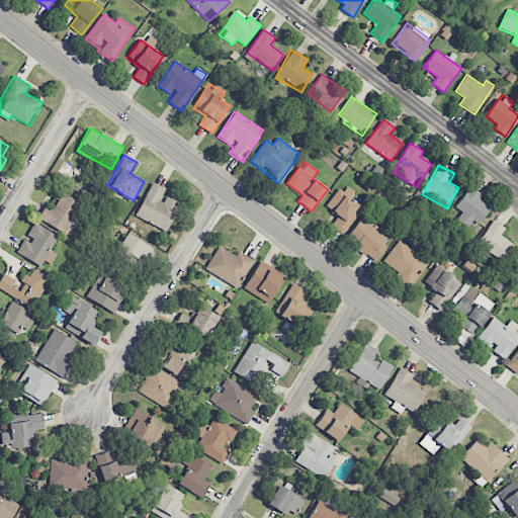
[(167,231),(180,203),(164,196),(167,189),(152,183),(137,217),(167,231)]
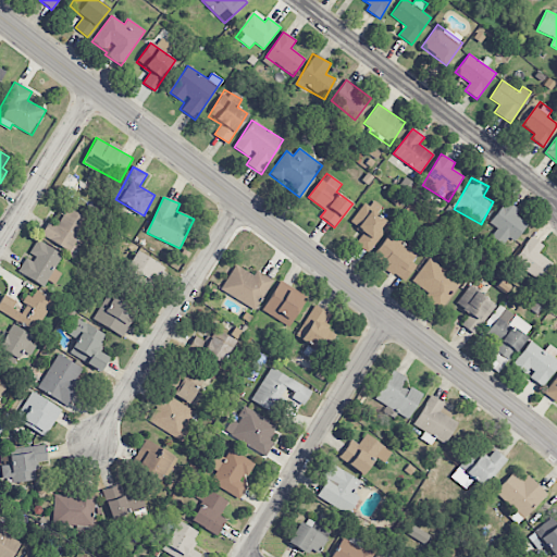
[(497,229),(492,237),(504,245),(508,238),(515,243),(528,223),(515,214),(518,209),(506,201),(491,224),(497,229)]
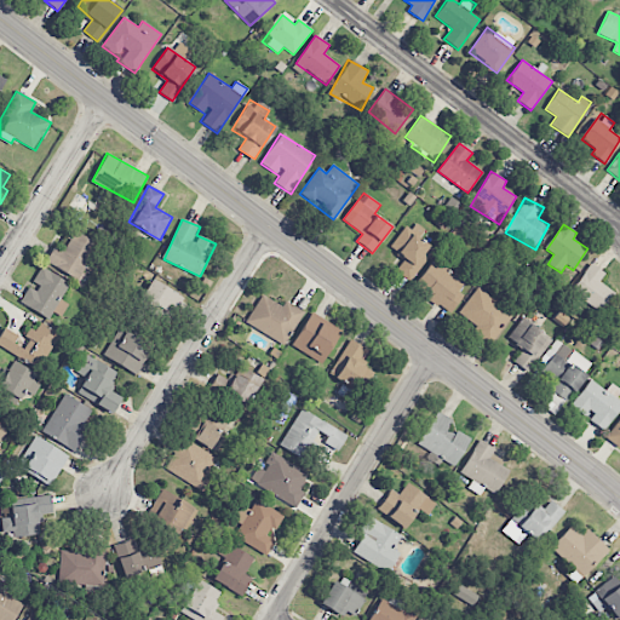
[(434,246),(402,228),(390,250),(403,258),(395,273),(412,282),(434,246)]
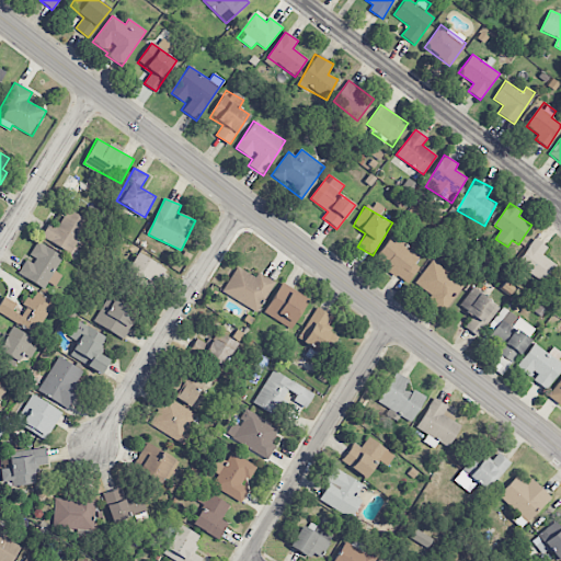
[(41,237),(70,254),(89,221),(68,209),(58,227),(49,222),(41,237)]
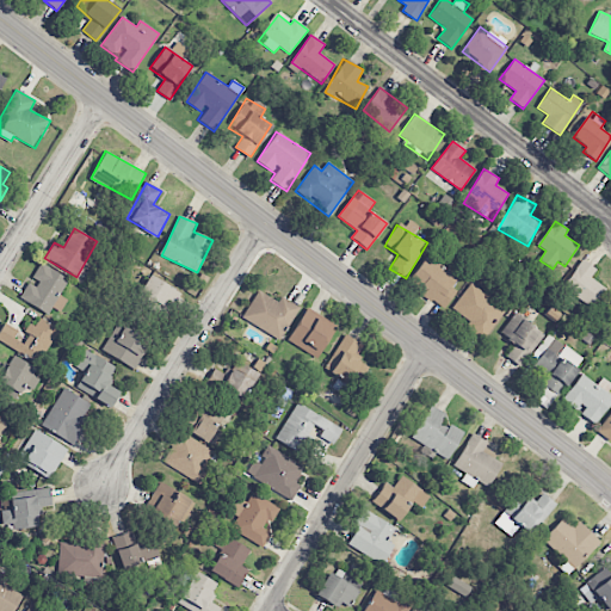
[(408,284),(444,308),(456,290),(451,288),(458,277),(426,257),(408,284)]
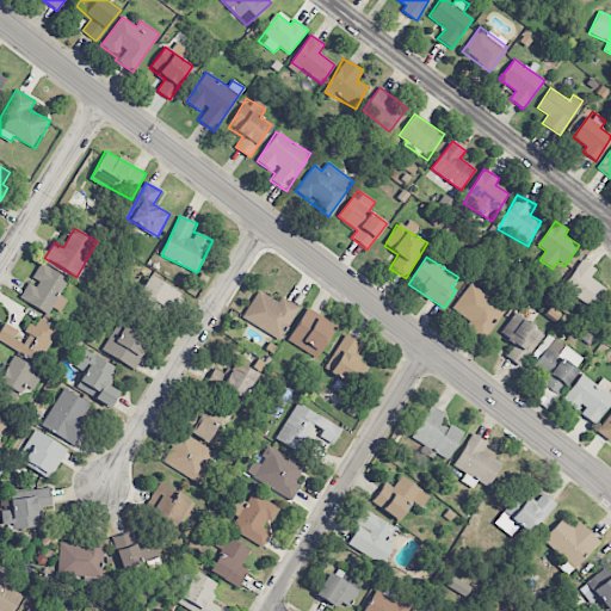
[(597,270),(584,260),(563,287),(592,308),(606,289),(591,277),(597,270)]
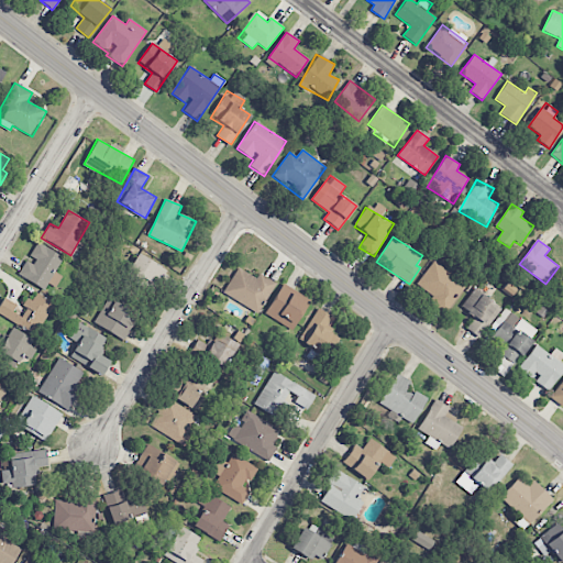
[(64,258),(37,242),(28,258),(18,274),(43,290),(48,283),(55,288),(63,277),(55,272),(64,258)]
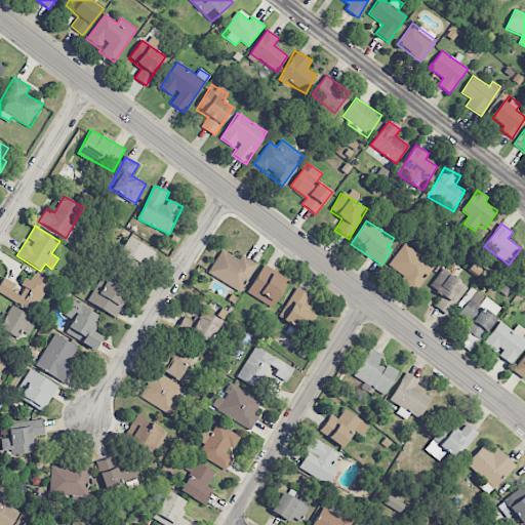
[(119,256),(145,272),(156,252),(131,237),(119,256)]
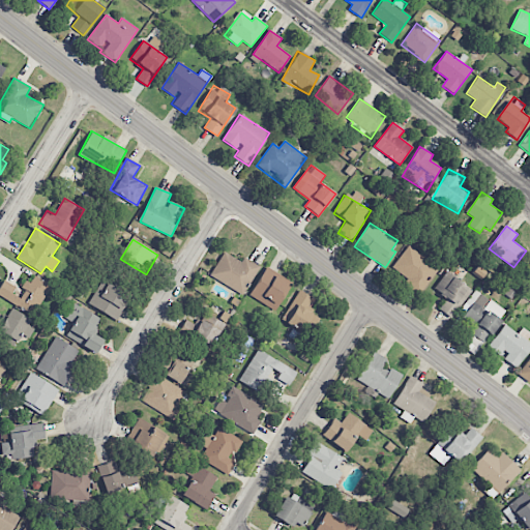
[(391,267),(408,280),(404,284),(418,295),(443,263),(433,254),(428,261),(408,245),(391,267)]
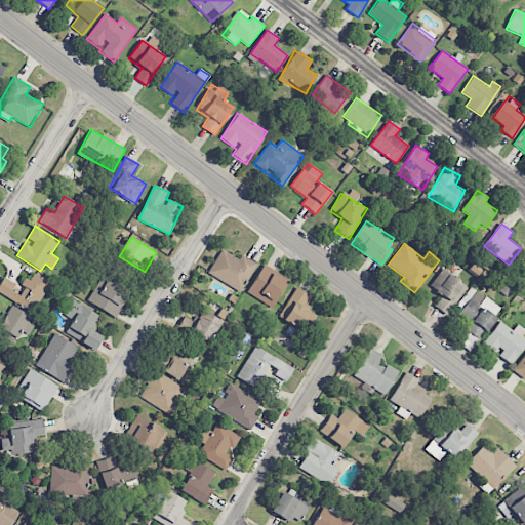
[(257,265),(241,255),(239,259),(223,249),(208,273),(240,292),(257,265)]
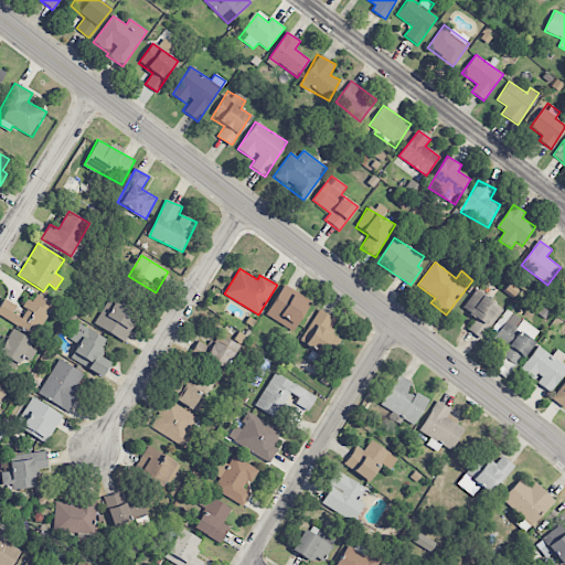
[(266,316),(294,332),(311,301),(284,285),(266,316)]
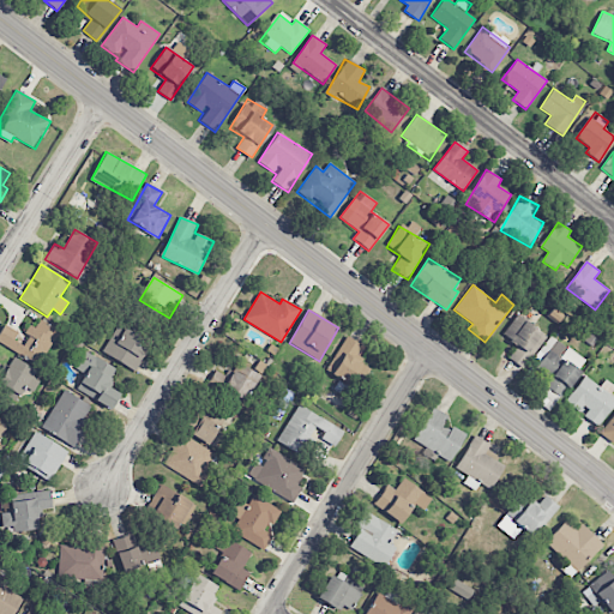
[(509,359),(524,369),(546,336),(516,317),(503,336),(518,345),(509,359)]
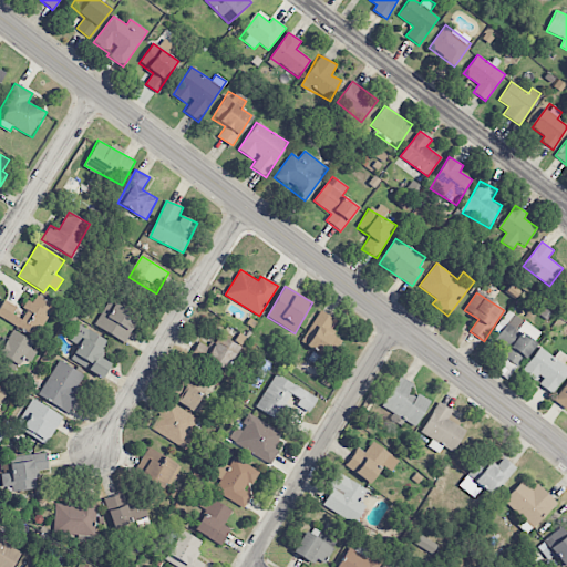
[(0,307),(0,317),(37,338),(54,306),(34,294),(20,318),(12,313),(17,307),(4,300),(0,307)]
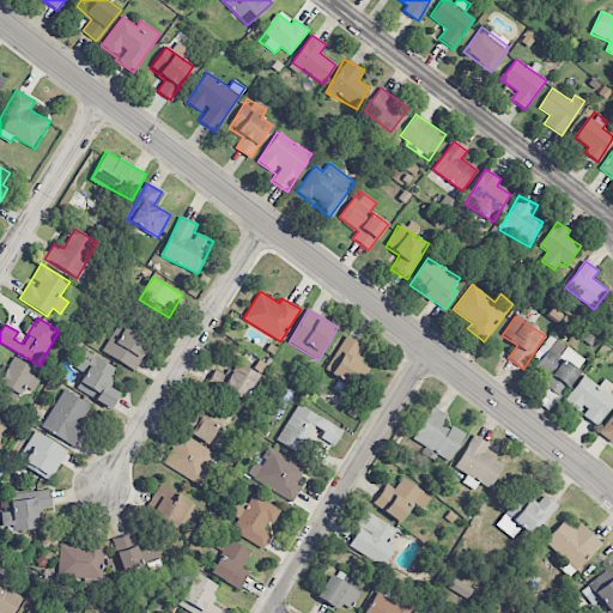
[(102,351),(134,370),(151,343),(119,325),(102,351)]
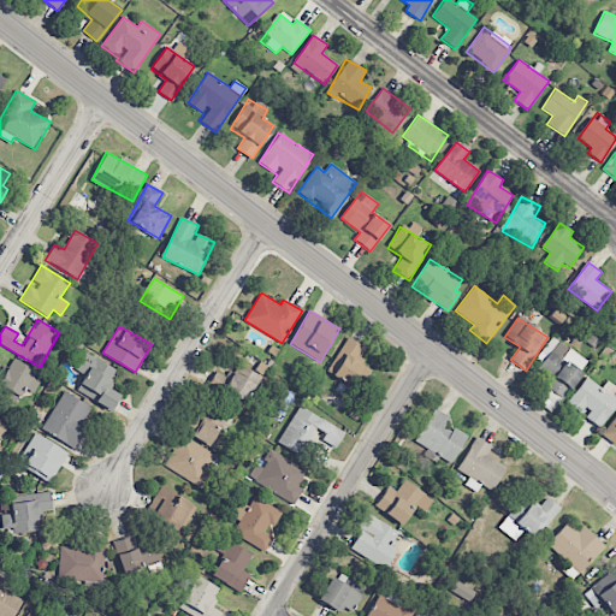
[(373,367),(357,359),(365,347),(348,337),(327,373),(359,392),(373,367)]
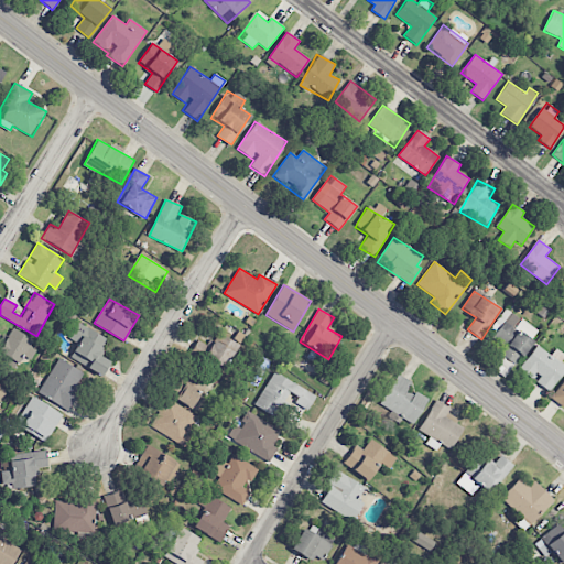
[(539,333),(507,308),(486,335),(503,348),(499,354),(514,366),(539,333)]
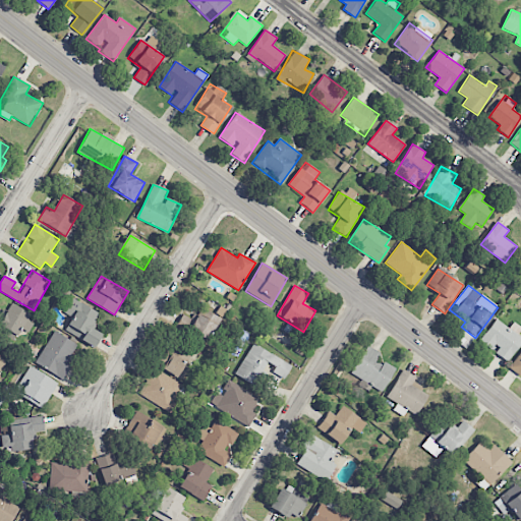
[(99,312),(72,298),(64,313),(72,316),(64,331),(95,347),(102,334),(91,328),(99,312)]
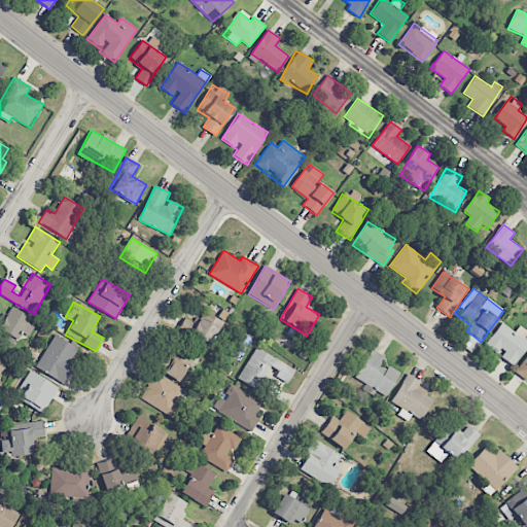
[(28,323),(31,318),(11,307),(0,325),(0,330),(16,341),(21,331),(29,337),(34,327),(28,323)]
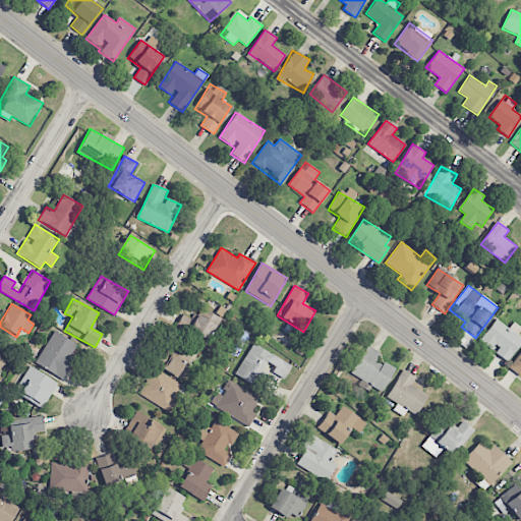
[(188,333),(207,342),(220,317),(201,308),(188,333)]
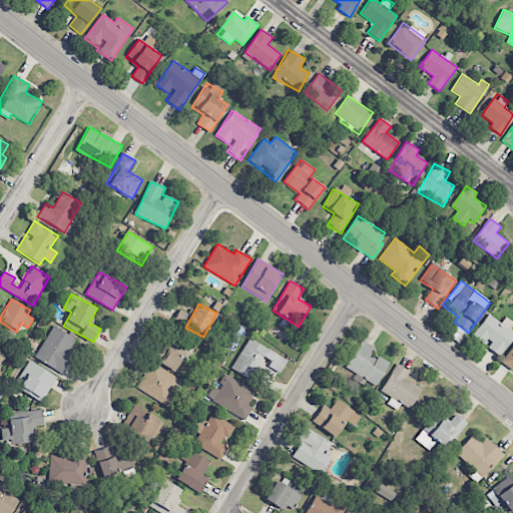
[(512,324),(512,323),(505,318),(501,324),(488,314),(472,336),(499,357),(512,338),(512,334),(508,331),(512,324)]
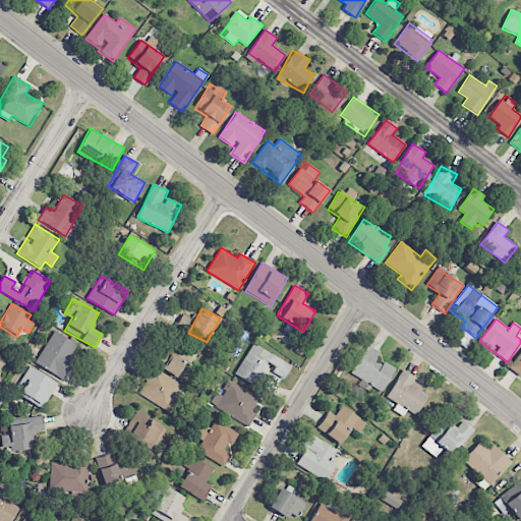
[(79,346),(54,331),(35,363),(60,379),(79,346)]
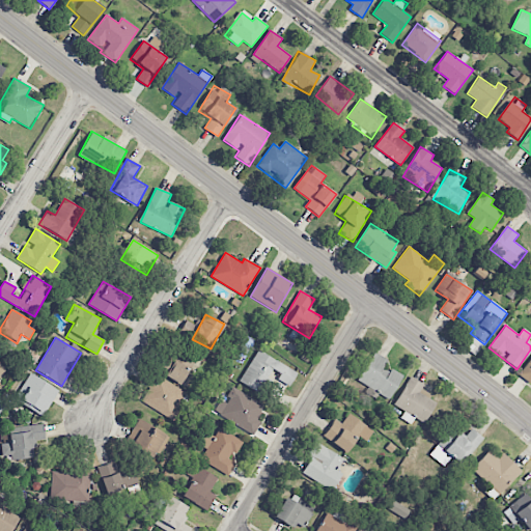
[(297,372),(258,351),(240,382),(263,395),(274,378),(289,387),(297,372)]
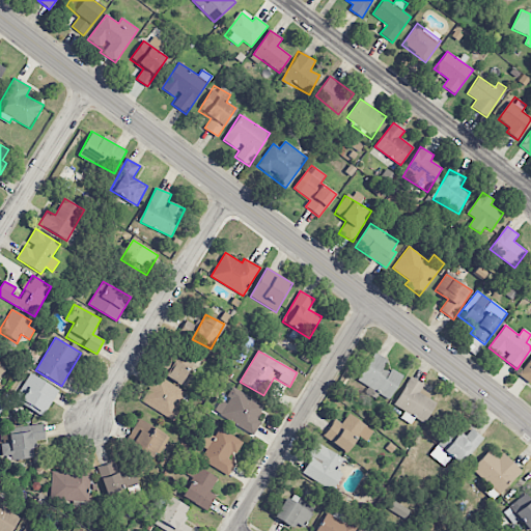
[(389,399),(402,376),(383,366),(387,360),(373,352),(357,381),(389,399)]
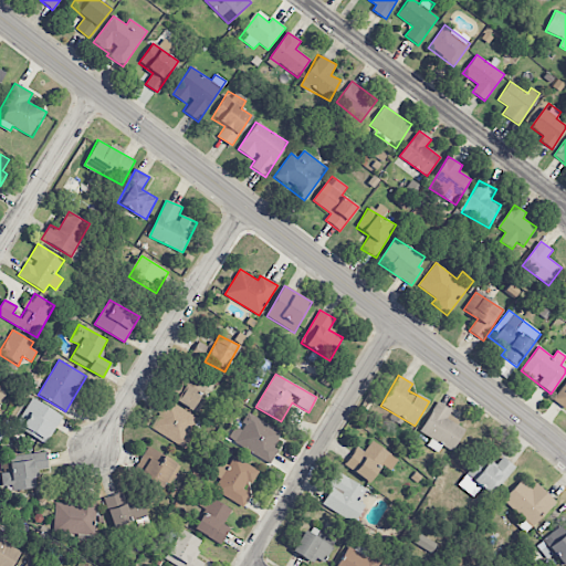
[(565,409),(565,381),(553,401),(565,409)]
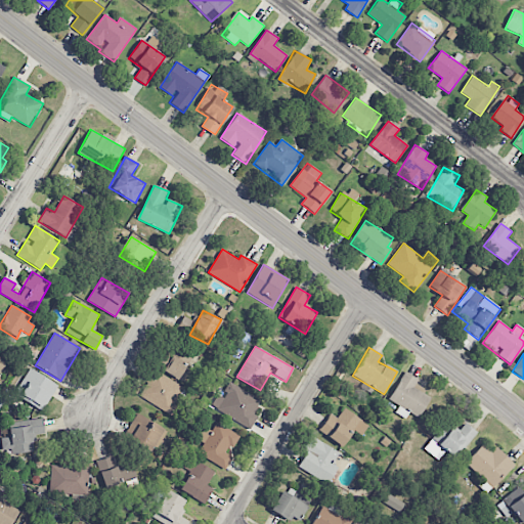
[(186,363),(168,355),(161,372),(179,380),(186,363)]
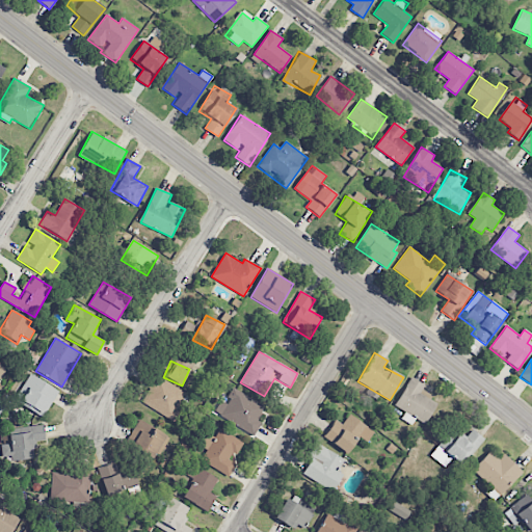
[(43,418),(59,392),(30,374),(15,400),(43,418)]
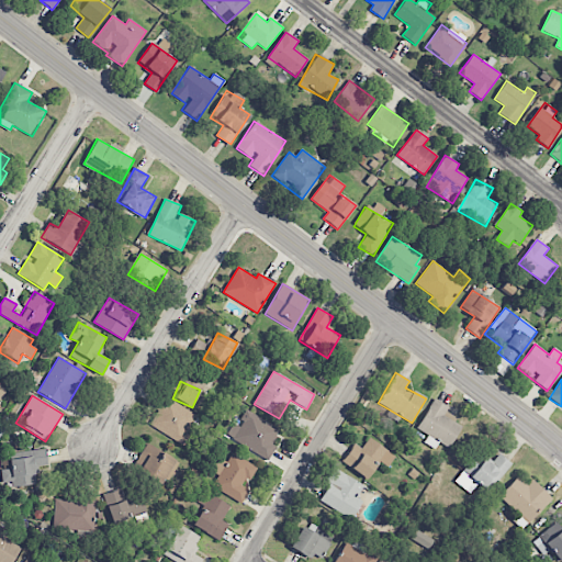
[(149,426),(181,445),(198,416),(166,397),(149,426)]
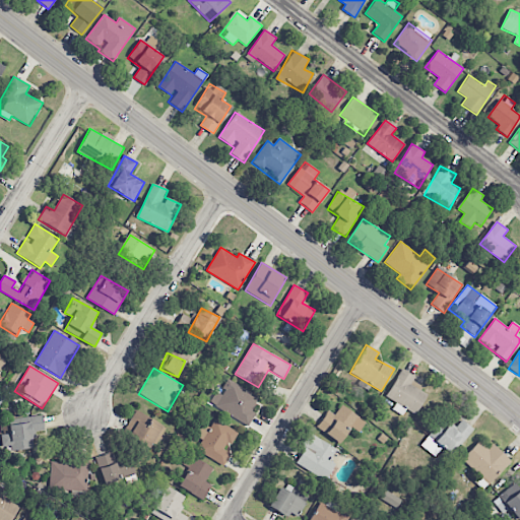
[(386,397),(397,403),(396,404),(415,414),(428,392),(411,383),(414,377),(401,369),(386,397)]
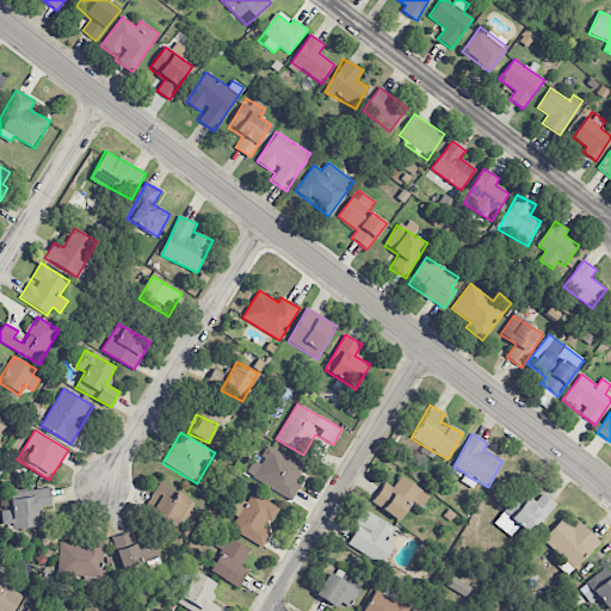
[(254,461),(247,475),(294,498),(300,486),(296,483),(304,466),(267,448),(260,463),(254,461)]
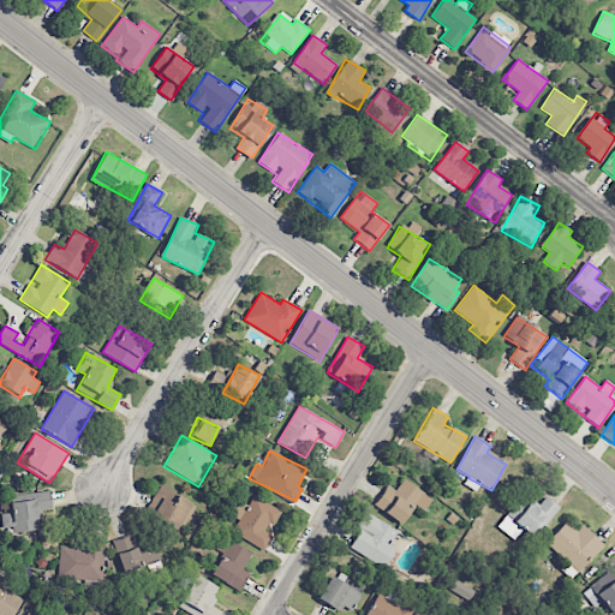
[(415,505),(424,511),(433,497),(402,481),(396,491),(387,485),(374,508),(402,524),(415,505)]
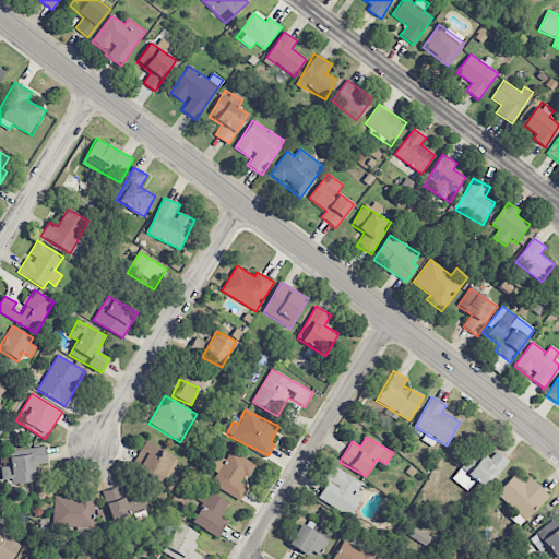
[(177,460),(147,442),(133,466),(163,484),(177,460)]
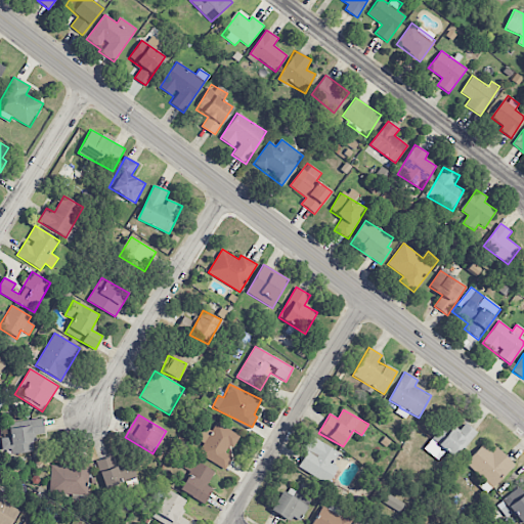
[(34,452),(33,437),(44,437),(43,420),(6,422),(6,437),(1,437),(1,453),(34,452)]
